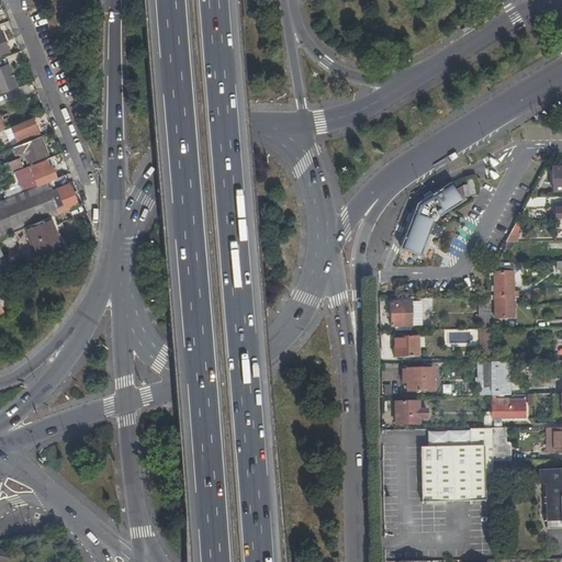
[(0,93),(18,87),(8,64),(0,67),(0,93)]
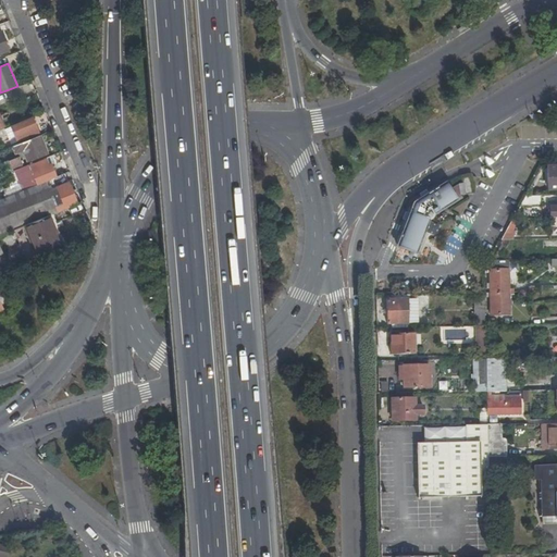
[(33,118),(4,128),(11,144),(31,135),(28,131),(37,127),(33,118)]
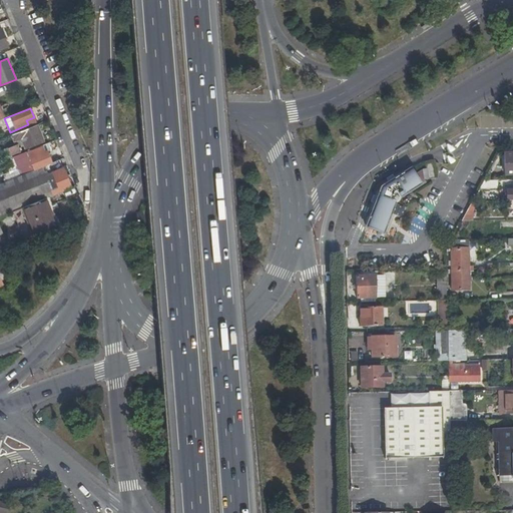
[(512,112),(500,113),(500,127),(512,126),(512,112)]
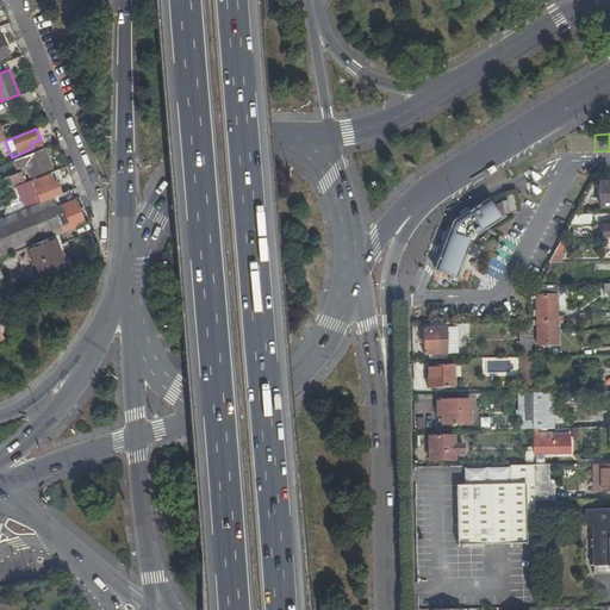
[(51,168),(43,148),(32,153),(35,159),(26,162),(29,169),(37,167),(39,173),(51,168)]
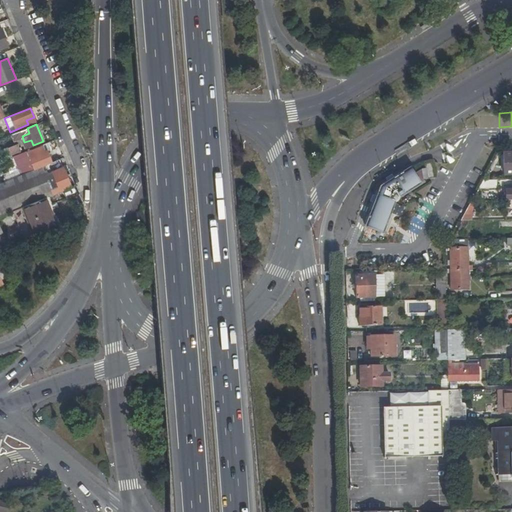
[(18,143),(9,147),(12,154),(21,150),(18,143)]
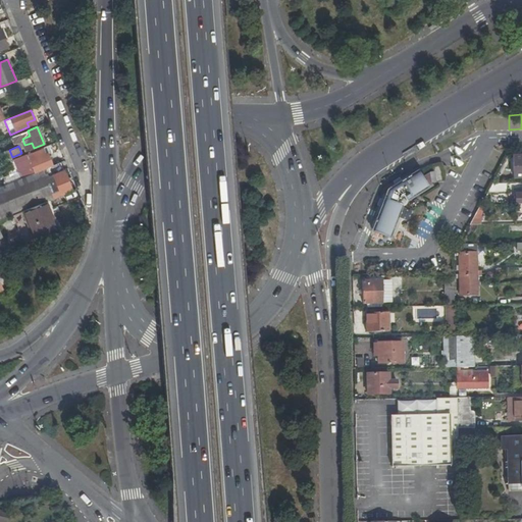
[(46,155),(43,149),(28,154),(35,171),(52,164),(48,154),(46,155)]
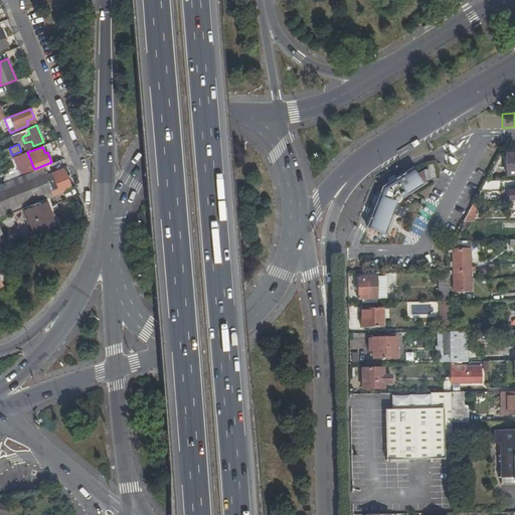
[(0,216),(22,208),(46,198),(71,188),(60,160),(0,184),(0,216)]
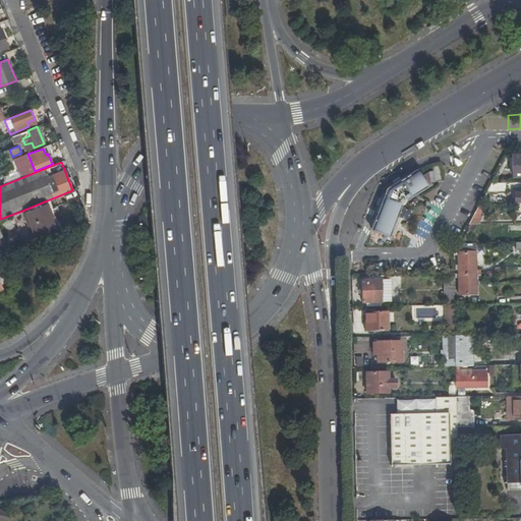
[(382,196),(383,197),(370,233),(387,238),(388,236),(389,236),(392,228),(391,228),(400,206),(401,207),(405,204),(406,200),(405,199),(411,195),(410,195),(417,191),(417,192),(424,187),(424,186),(425,185),(415,170),(389,188),(387,187),(383,189),(382,196)]
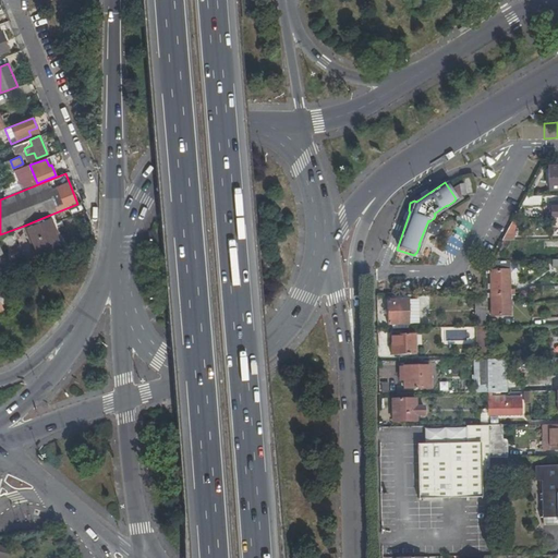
[(61,245),(50,215),(24,226),(36,255),(61,245)]
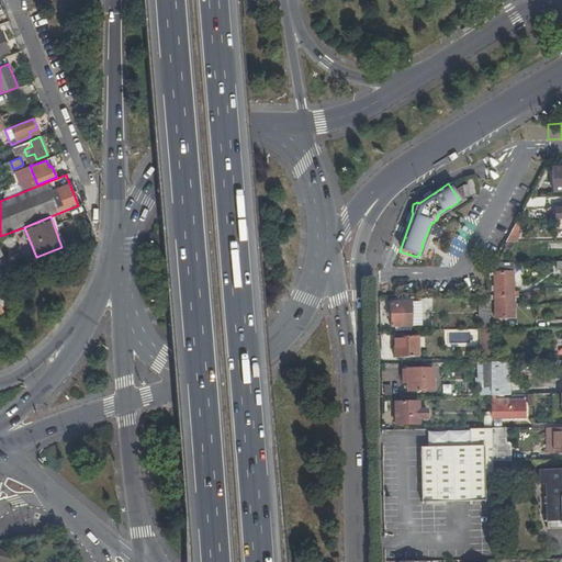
[(440,238),(445,226),(435,222),(430,234),(440,238)]
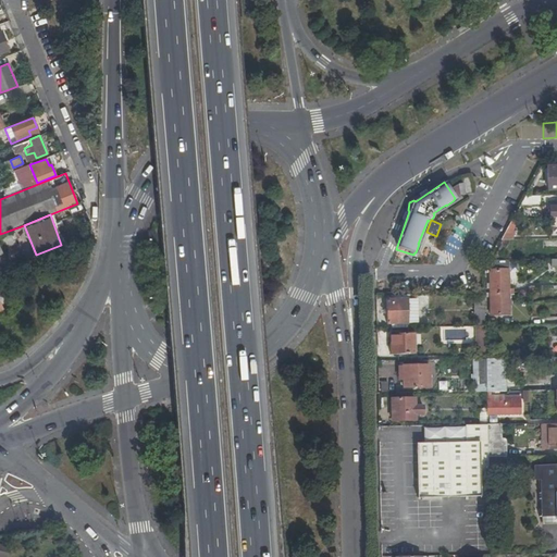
[(510,242),(518,227),(509,222),(500,237),(510,242)]
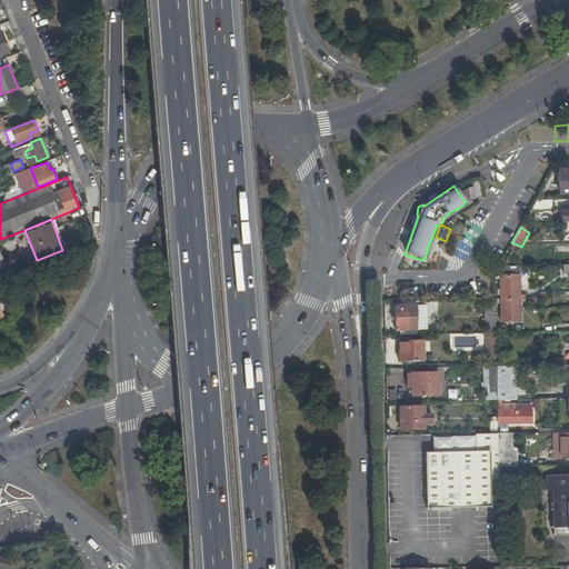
[(0,276),(10,272),(0,251),(0,276)]
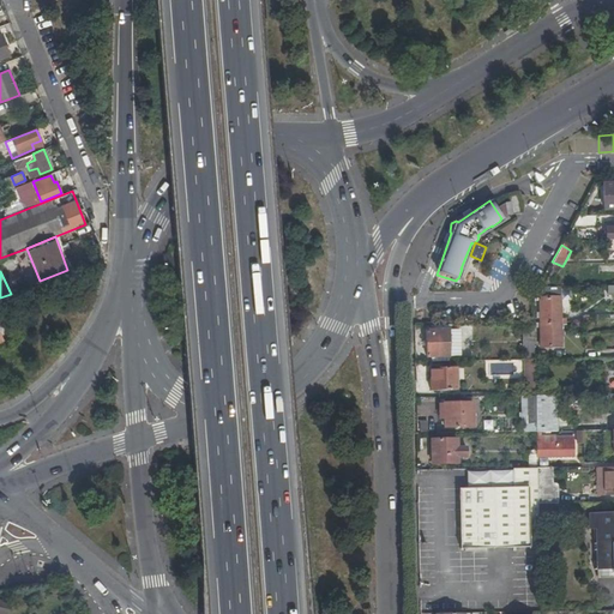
[(561,298),(540,299),(541,348),(561,348),(561,326),(566,326),(566,317),(561,317),(561,298)]
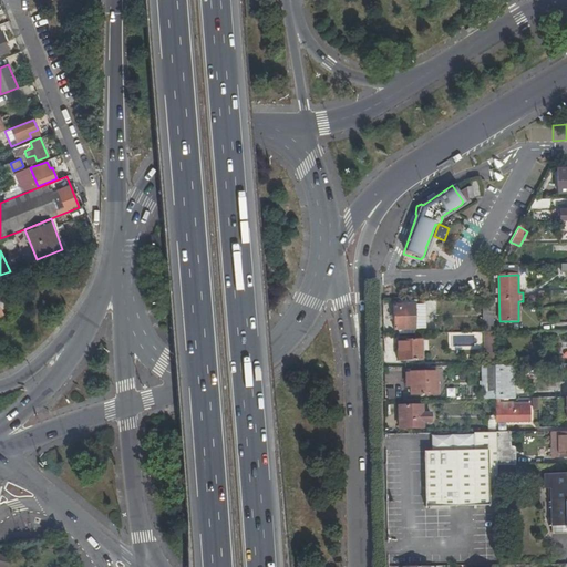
[(415,330),(415,305),(393,305),(393,330),(415,330)]
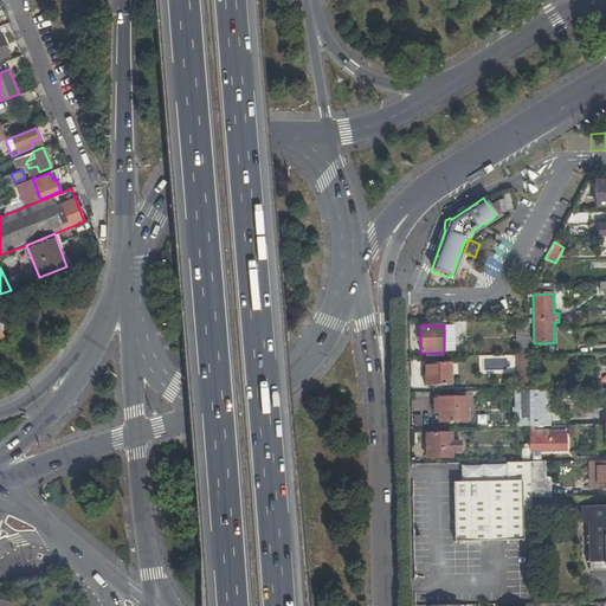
[(429,378),(429,386),(450,386),(450,363),(425,365),(425,378),(429,378)]
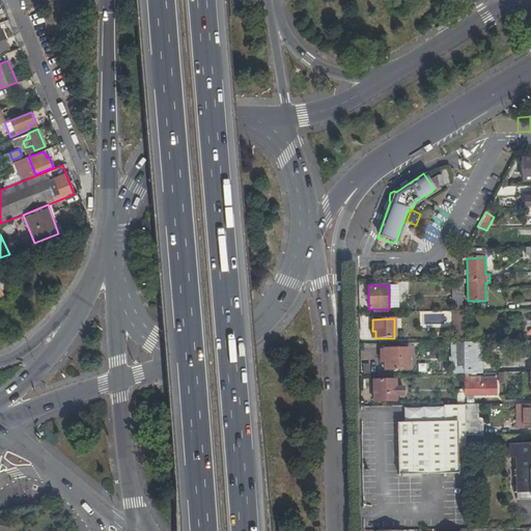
[(481,341),(449,341),(449,370),(481,370),(481,341)]
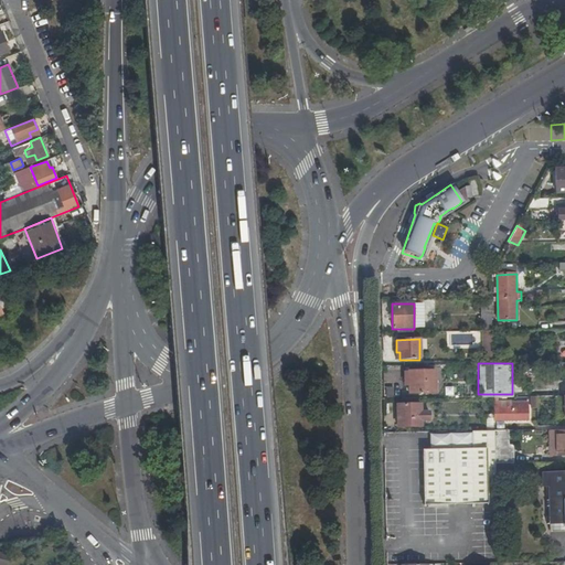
[(435,371),(408,372),(409,394),(436,393),(435,371)]
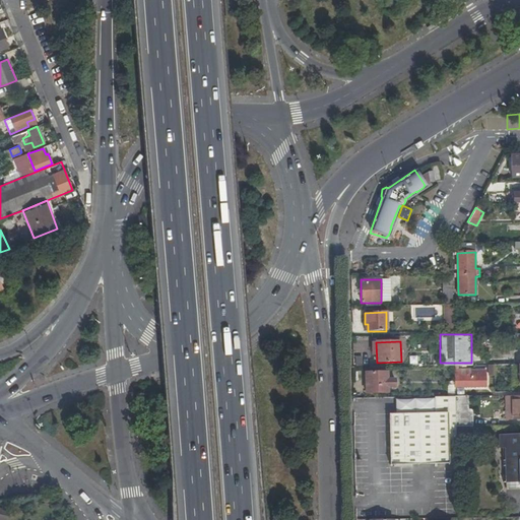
[(417,365),(416,355),(408,355),(408,365),(417,365)]
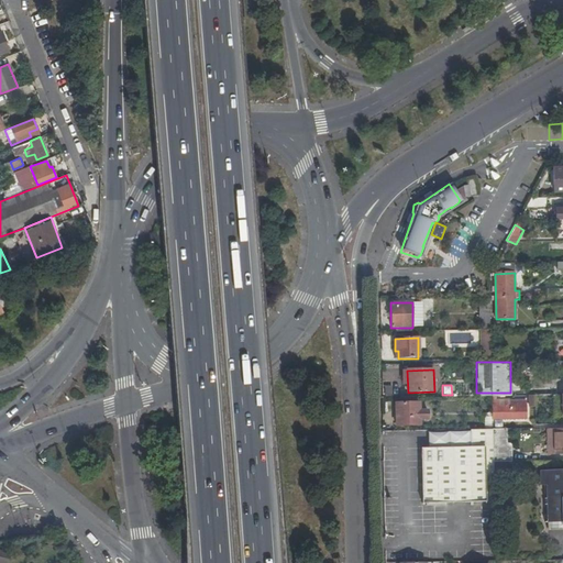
[(499,408),(493,408),(493,419),(526,419),(526,401),(509,401),(509,408),(499,408)]
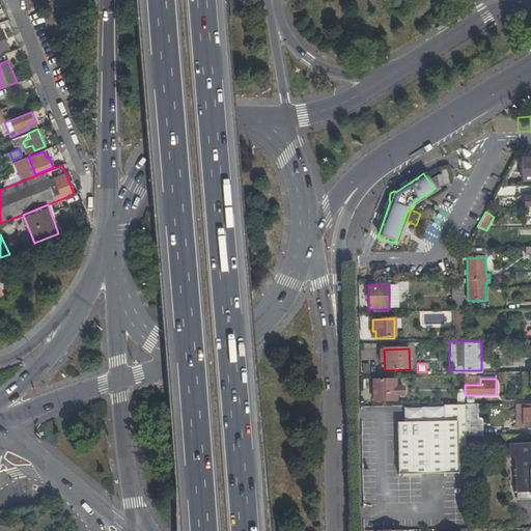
[(395,381),(374,381),(374,401),(396,401),(395,381)]
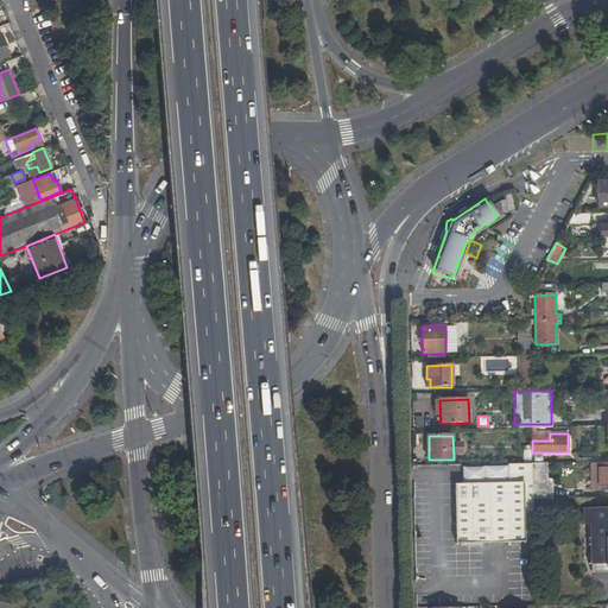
[(532,463),(510,464),(510,483),(456,485),(456,501),(500,500),(533,499),(532,463)]
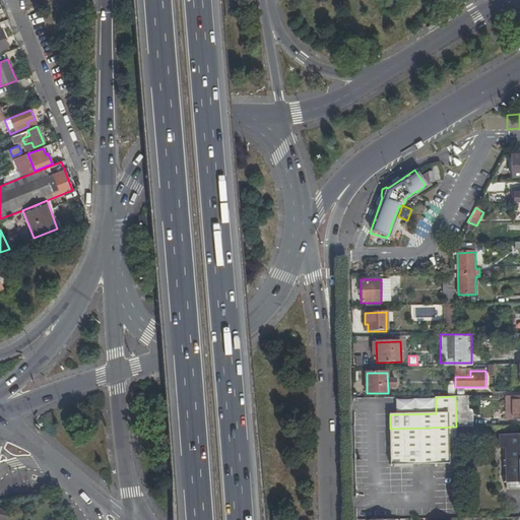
[(455,396),(456,427),(470,427),(470,421),(470,411),(468,411),(467,411),(467,403),(467,396),(455,396)]
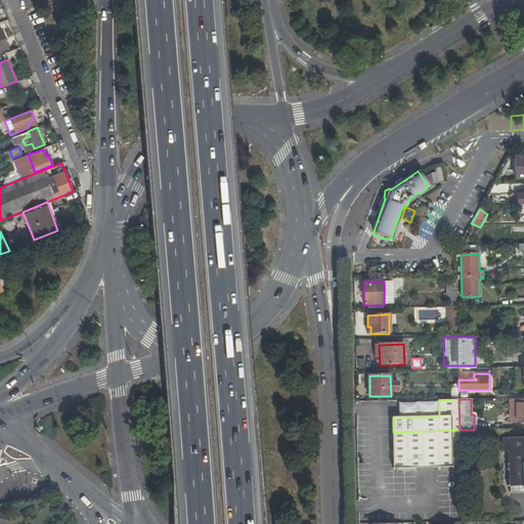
[(517,411),(517,423),(523,422),(523,400),(510,401),(510,411),(517,411)]
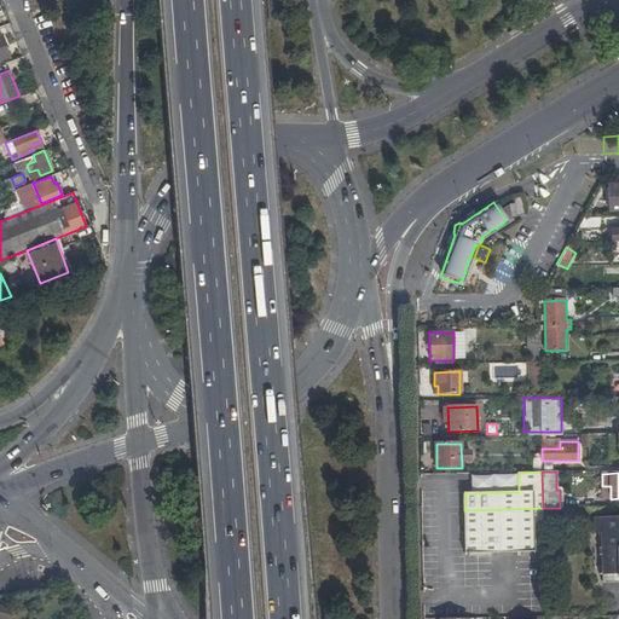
[(464,554),(544,551),(543,508),(509,509),(509,551),(464,551),(464,554)]
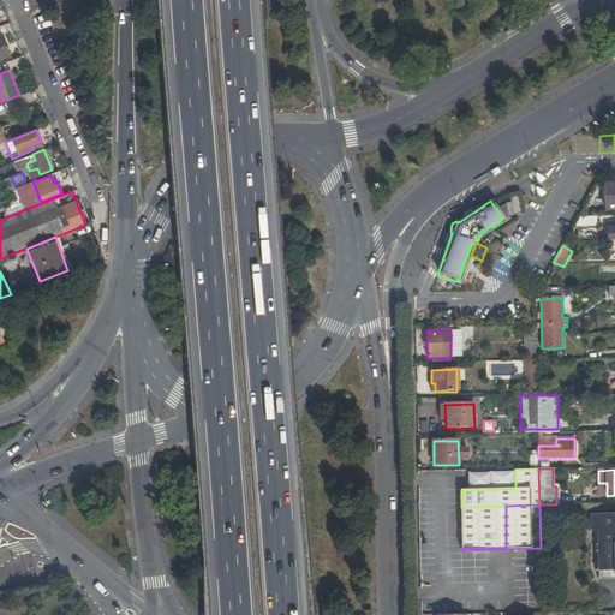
[(461,507),(461,548),(506,548),(506,506),(461,507)]
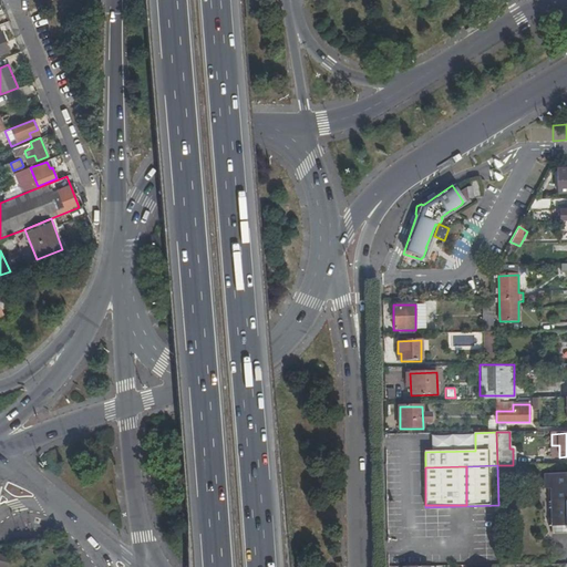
[(549,508),(553,508),(553,525),(566,525),(566,474),(545,475),(545,488),(553,488),(553,502),(549,502),(549,508)]
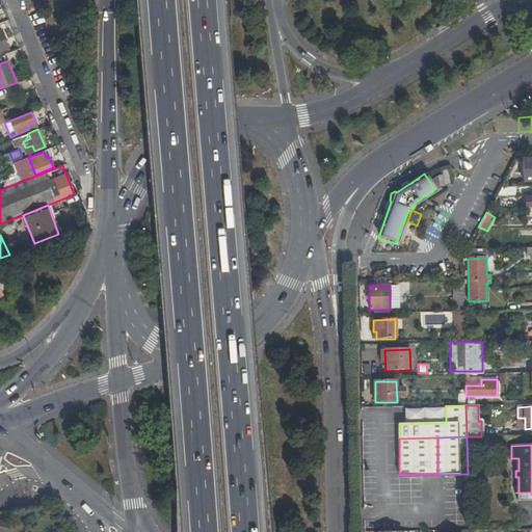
[(0,517),(0,531),(3,531),(5,531),(9,521),(0,517)]
